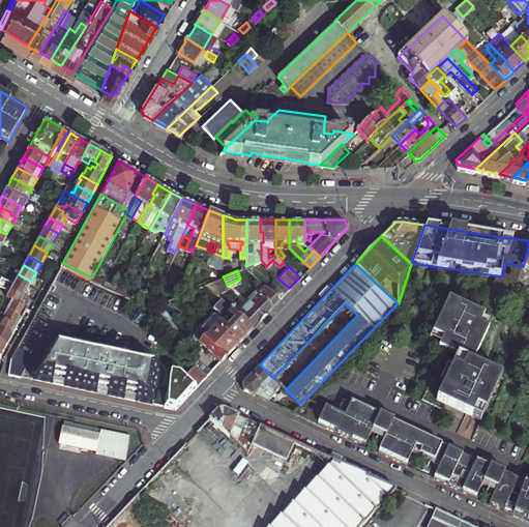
[(13,285),(26,292),(29,285),(31,282),(19,274),(13,285)]
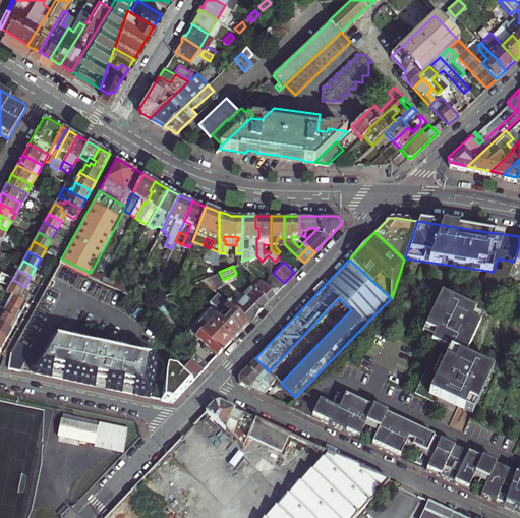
[(284,283),(273,273),(273,272),(263,282),(275,293),(284,283)]
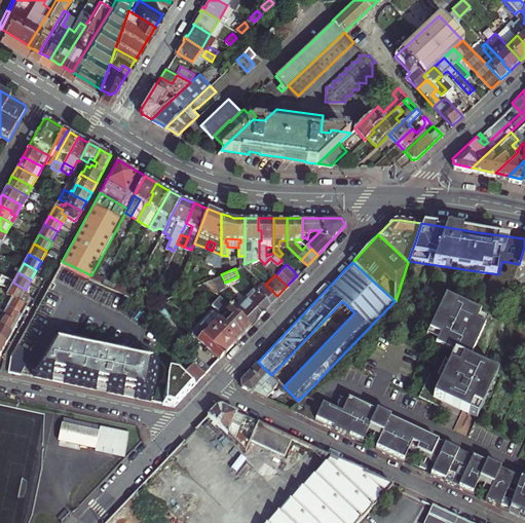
[(245,296),(248,298),(235,310),(251,324),(263,310),(277,296),(265,285),(262,282),(255,290),(253,288),(245,296)]
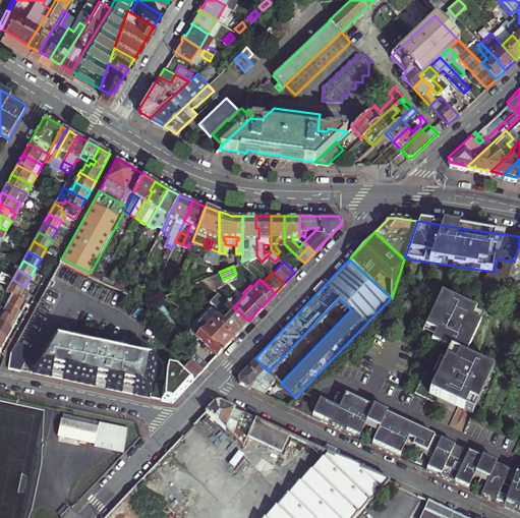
[(12,292),(19,296),(23,289),(25,287),(13,280),(9,286),(7,289),(12,292)]
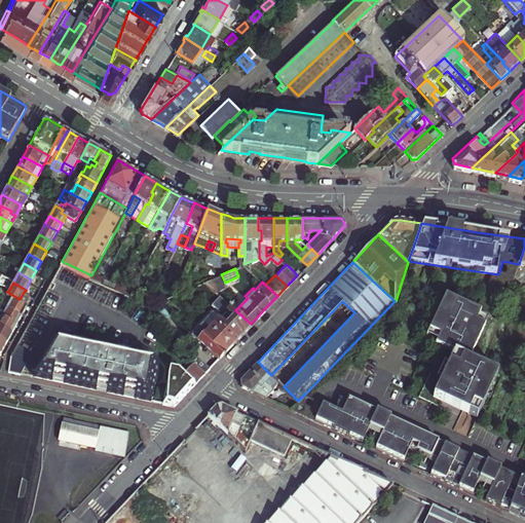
[(9,289),(5,287),(0,295),(4,298),(7,292),(9,289)]
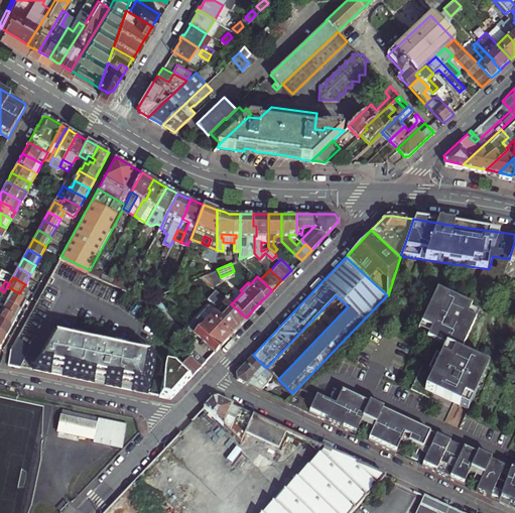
[(4,292),(2,296),(22,307),(25,301),(27,297),(19,293),(12,289),(7,286),(4,292)]
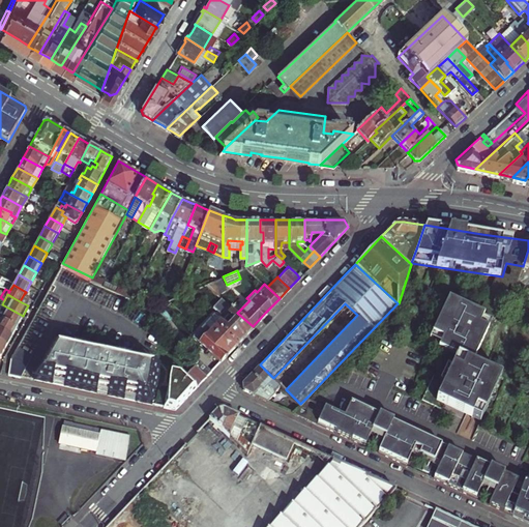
[(222,313),(229,304),(221,296),(213,304),(222,313)]
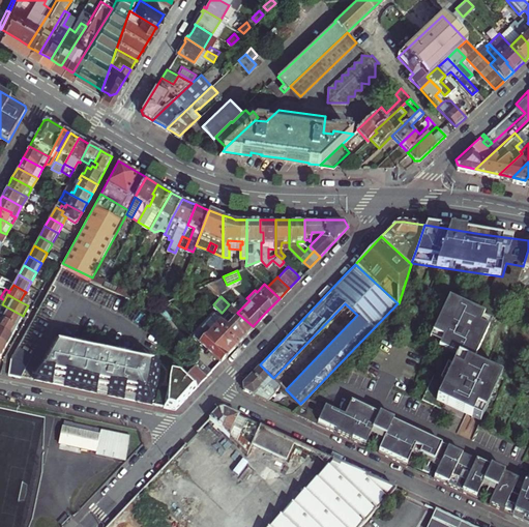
[(489,314),(451,296),(431,341),(460,354),(439,399),(483,420),(504,375),(474,361),(491,327),(483,324),(489,314)]
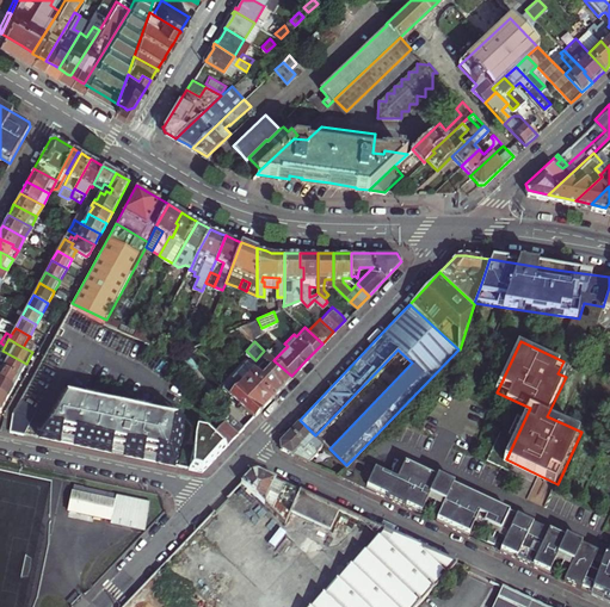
[(24,367),(26,364),(2,351),(0,354),(0,364),(2,365),(20,375),(24,367)]
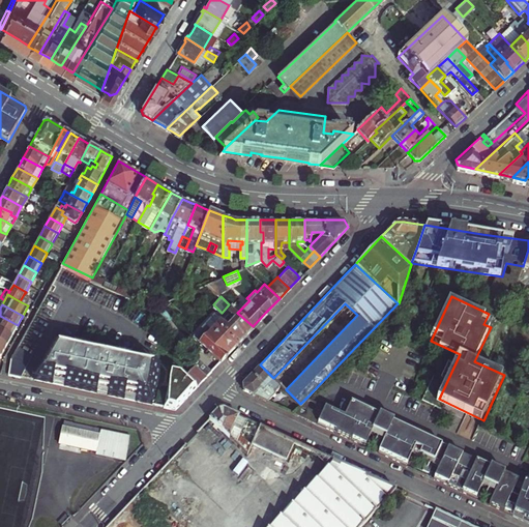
[(218,324),(237,343),(246,332),(253,326),(237,313),(229,304),(222,313),(219,315),(224,318),(228,314),(234,319),(227,326),(222,320),(218,324)]
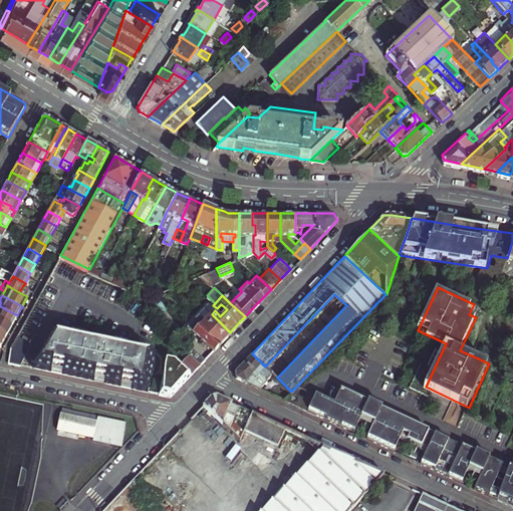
[(199,312),(206,319),(212,314),(215,310),(208,303),(199,312)]
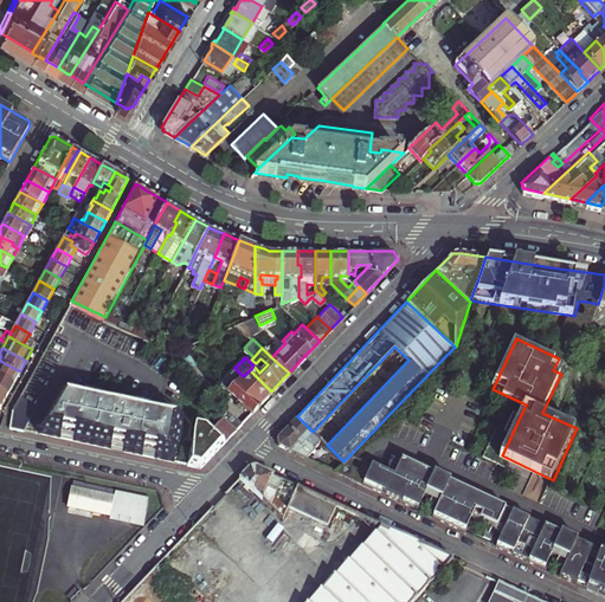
[(18,375),(20,371),(2,362),(0,366),(0,373),(14,381),(18,375)]
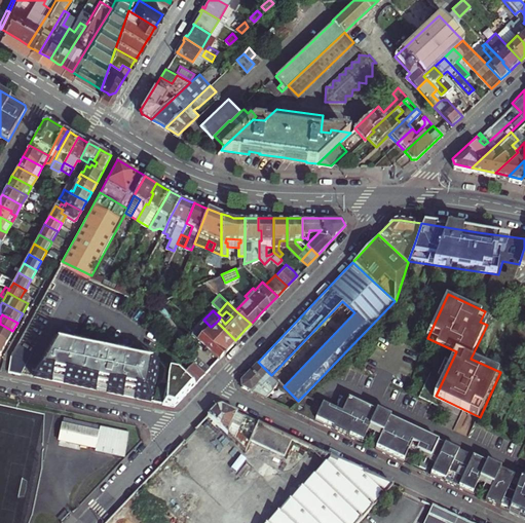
[(227,348),(235,340),(217,322),(211,327),(203,320),(191,332),(218,358),(227,348)]
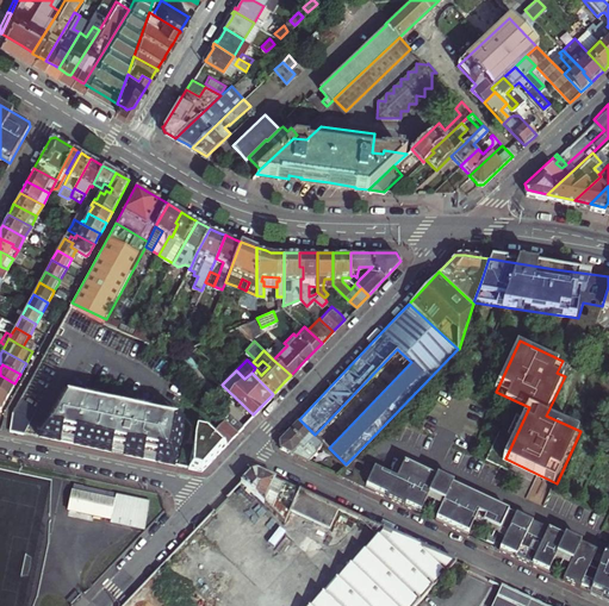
[(13,387),(14,383),(0,375),(0,389),(8,394),(13,387)]
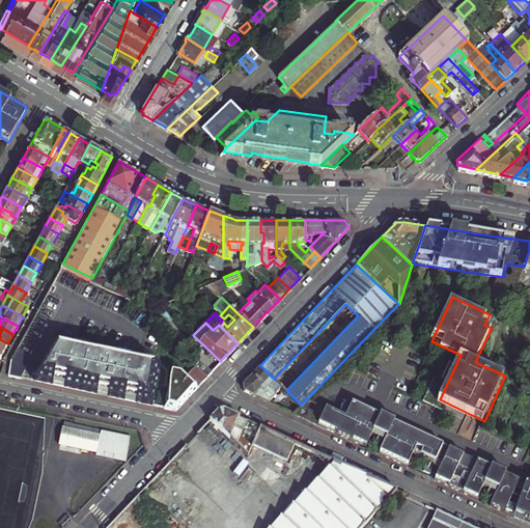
[(33,377),(32,379),(51,383),(52,382),(62,384),(62,385),(95,392),(101,393),(106,394),(123,398),(123,397),(134,399),(134,400),(146,404),(150,405),(159,366),(132,360),(132,356),(116,353),(116,357),(85,351),(86,346),(71,343),(71,348),(51,343),(39,364),(36,363),(30,376),(33,377)]
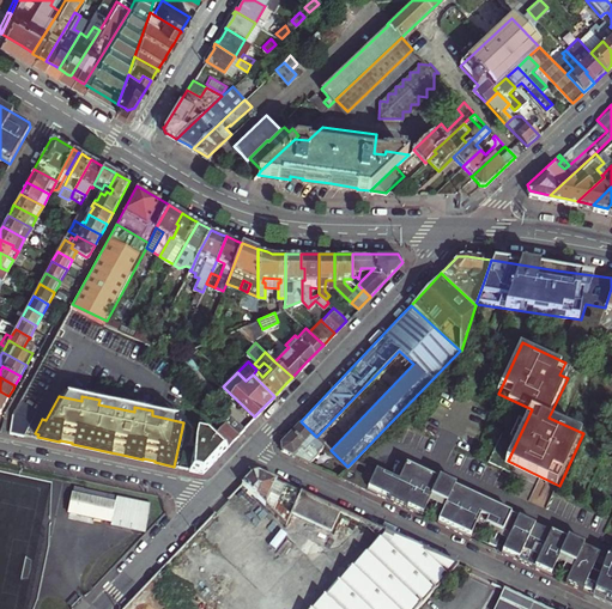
[(13,412),(8,431),(23,434),(32,414),(36,406),(20,399),(13,412)]
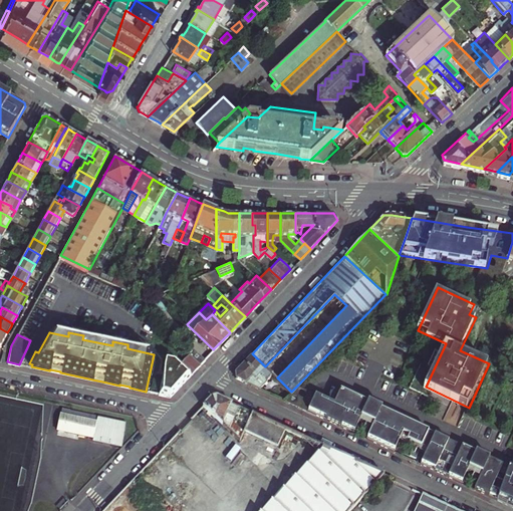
[(190,346),(185,351),(187,353),(199,364),(201,362),(204,359),(190,346)]
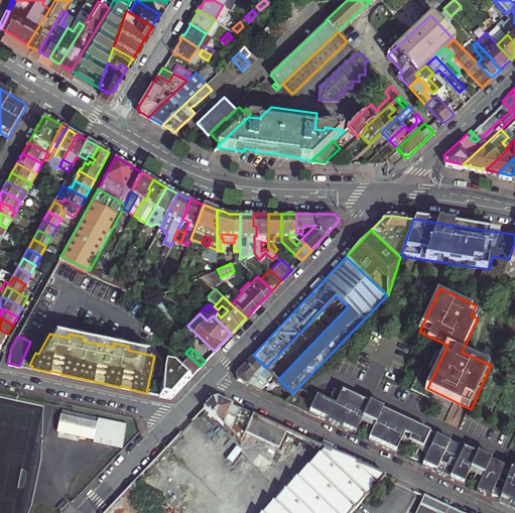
[(171,352),(167,351),(161,381),(153,379),(150,391),(158,393),(158,394),(169,397),(190,375),(180,363),(171,352)]
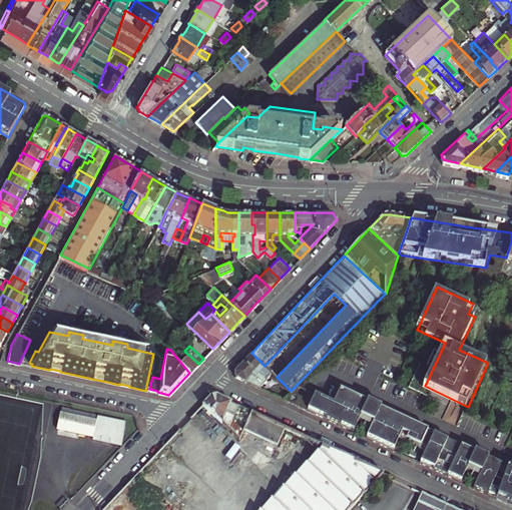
[(194,368),(198,364),(186,353),(179,361),(189,373),(194,368)]
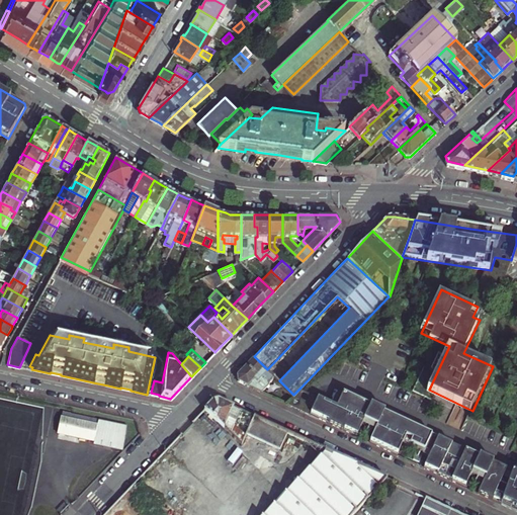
[(254,356),(237,373),(238,379),(251,385),(261,390),(266,384),(267,385),(269,383),(272,385),(278,379),(267,369),(254,356)]
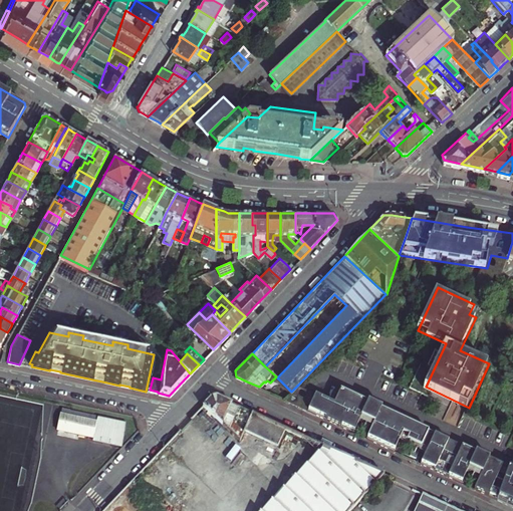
[(298,385),(291,392),(285,399),(296,404),(307,409),(314,393),(298,385)]
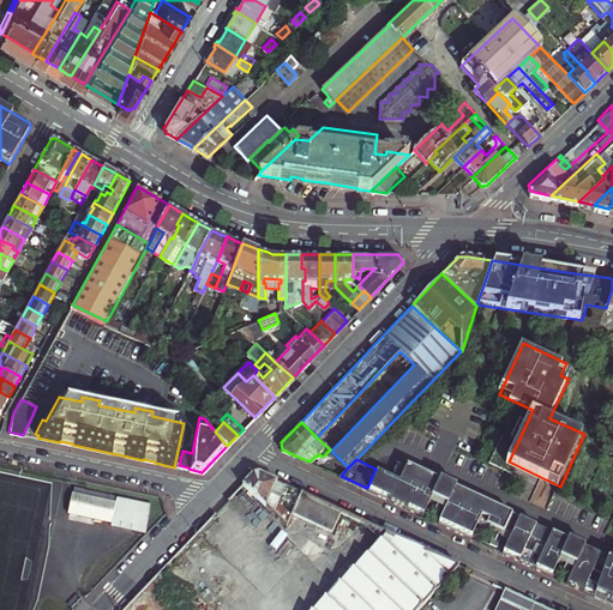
[(367,488),(595,595),(608,556),(584,545),(586,543),(571,536),(570,538),(439,478),(440,476),(425,469),(424,471),(401,459),(392,476),(376,469),(367,488)]
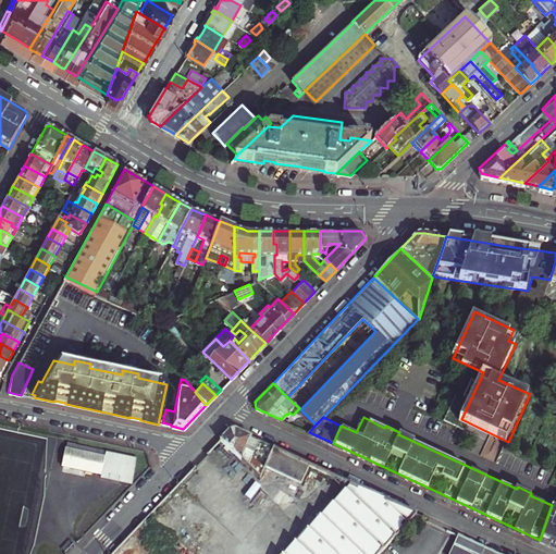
[(221,436),(260,476),(266,464),(274,446),(235,428),(232,428),(229,428),(221,436)]
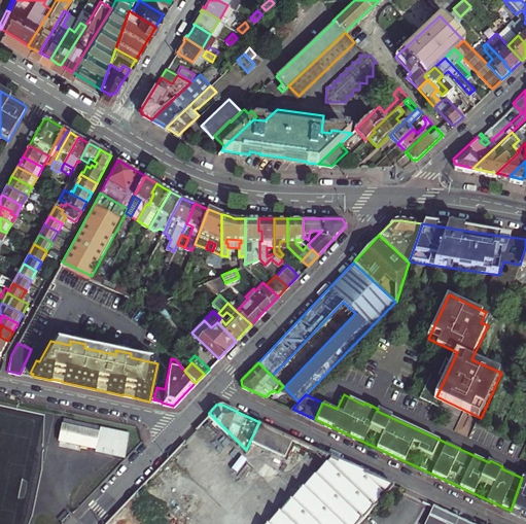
[(56,439),(124,453),(129,429),(61,415),(56,439)]
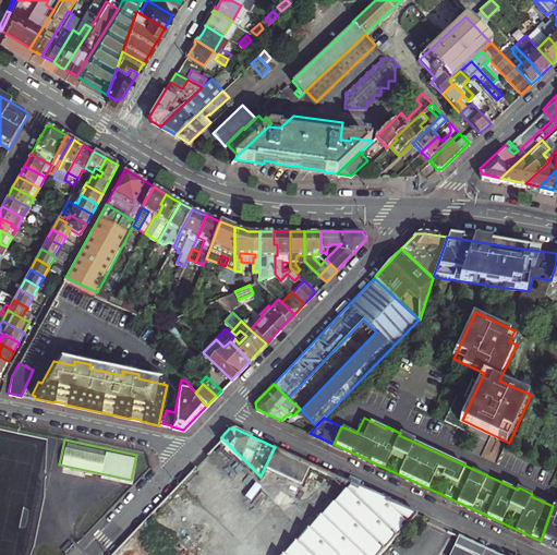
[(310,462),(305,461),(275,447),(266,465),(301,482),(310,462)]
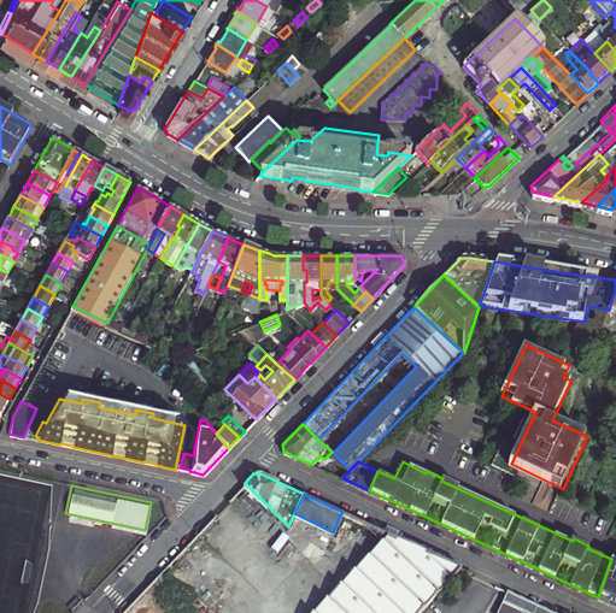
[(394,535),(388,532),(309,612),(416,612),(462,567),(394,535)]
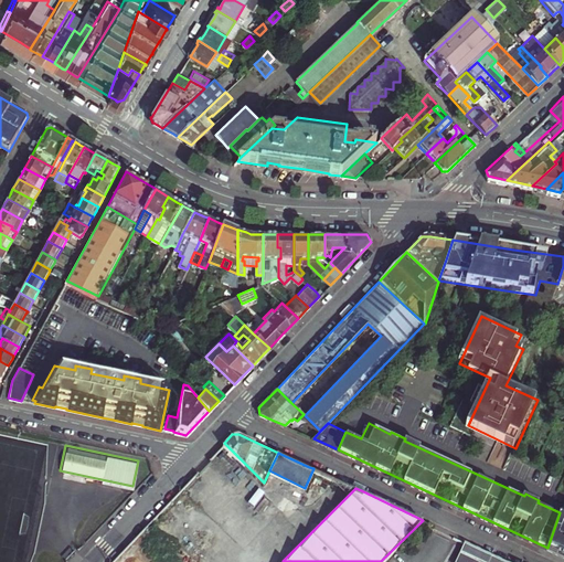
[(563,508),(562,508),(560,512),(547,548),(563,554),(563,508)]
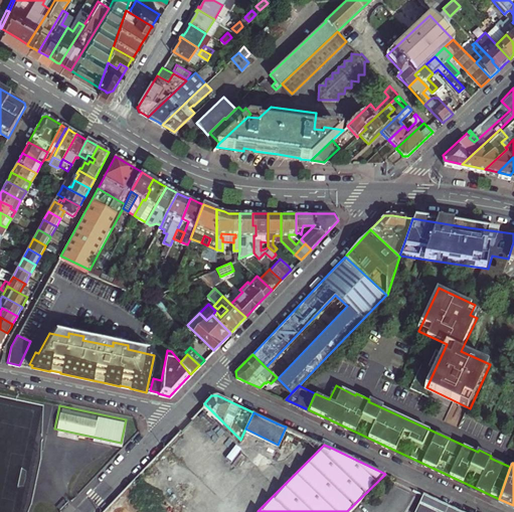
[(427,493),(425,492),(415,511),(468,511),(462,509),(427,493)]
